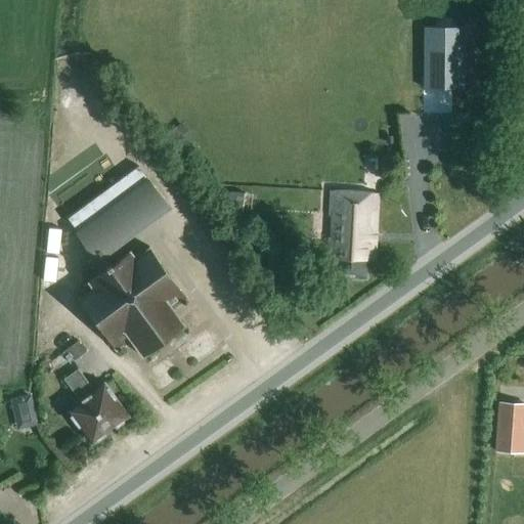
[(514,37),(523,37),(523,14),(515,14),(514,37)]
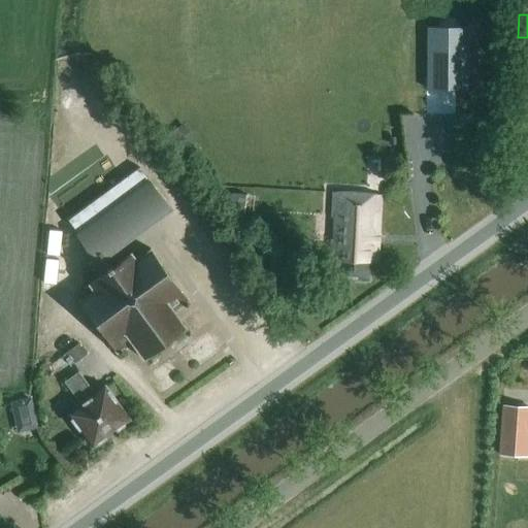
[(426,28),(426,90),(467,90),(467,29),(426,28)]
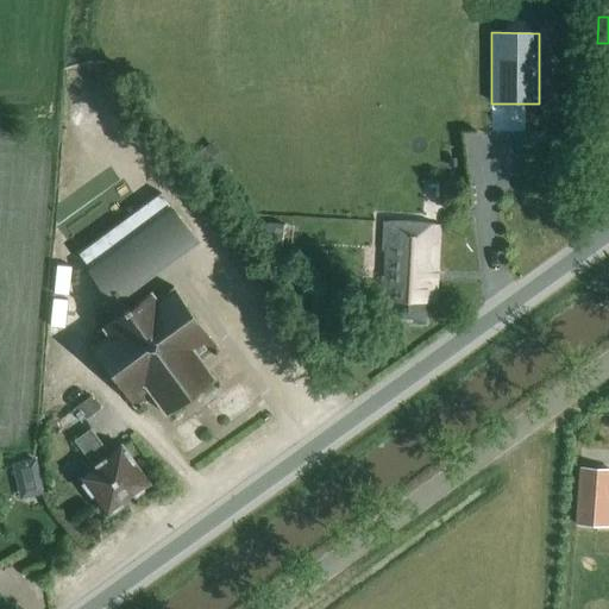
[(227,162),(209,144),(190,162),(207,180),(227,162)]
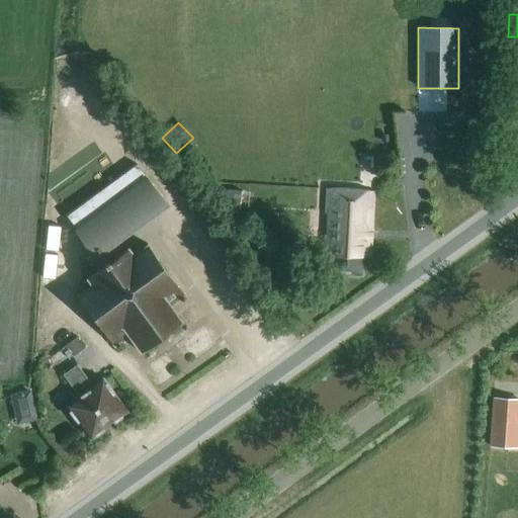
[(197,156),(190,148),(184,153),(190,161),(197,156)]
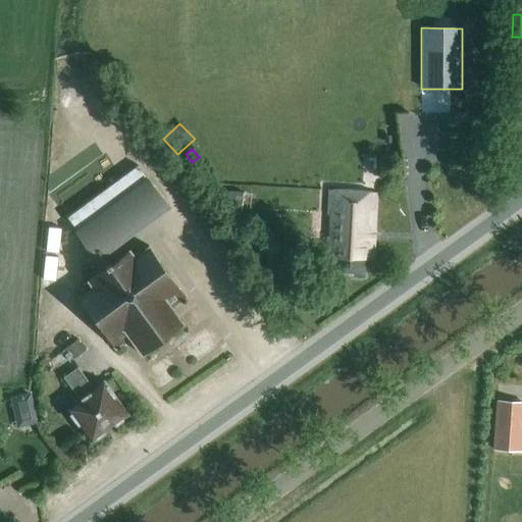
[(134,259),(128,252),(120,257),(110,243),(164,203),(138,166),(67,218),(79,233),(76,235),(92,254),(85,259),(96,275),(89,280),(94,289),(79,300),(115,350),(131,338),(142,355),(183,325),(170,309),(186,298),(149,248),(134,259)]
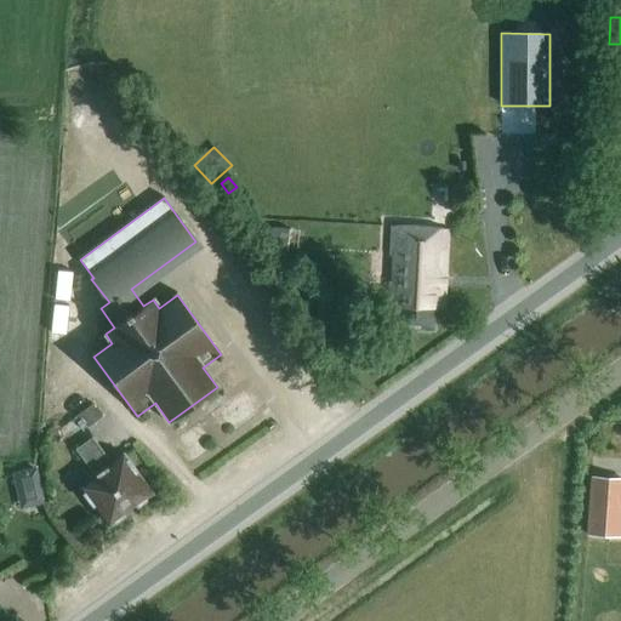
[(277,246),(295,249),(297,227),(280,224),(277,246)]
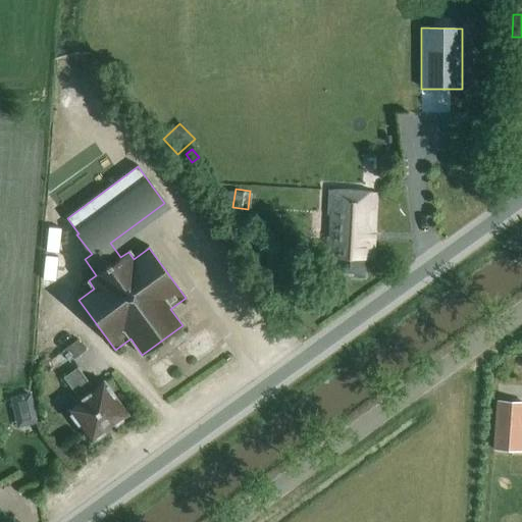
[(377,194),(329,192),(325,266),(330,266),(330,276),(365,278),(366,261),(372,261),(372,262),(373,262),(376,195),(377,195),(377,194)]
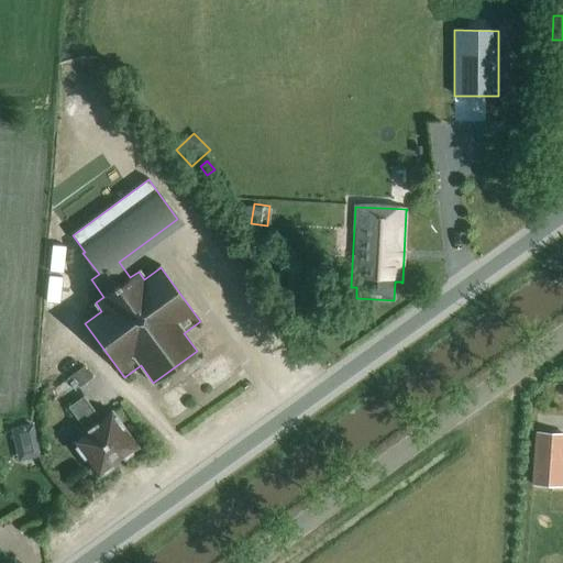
[(53,246),(50,273),(63,274),(66,247),(64,247),(53,246)]
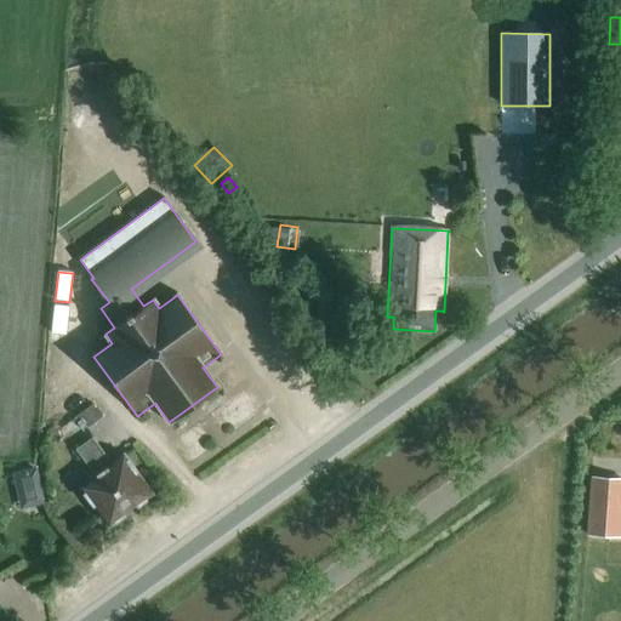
[(51,332),(64,334),(67,306),(53,305),(51,332)]
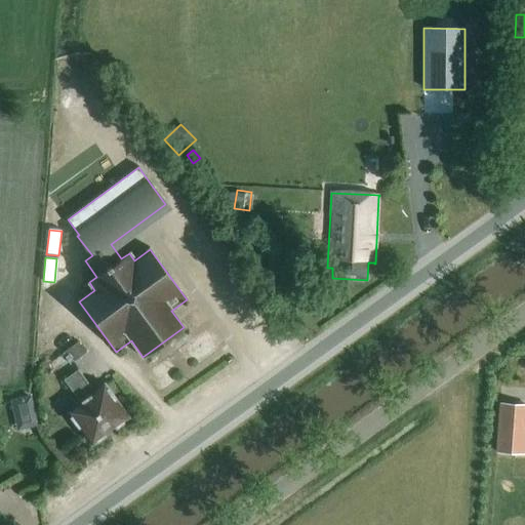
[(86,353),(78,340),(65,351),(73,362),(86,353)]
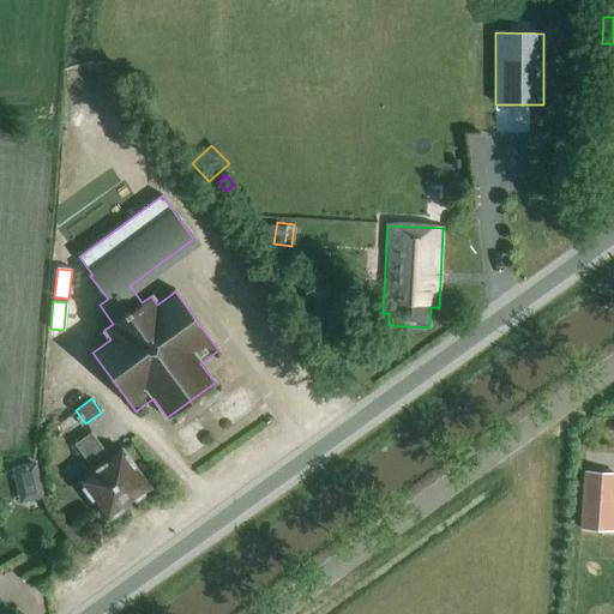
[(94,471),(79,482),(107,519),(149,487),(121,452),(110,459),(90,433),(74,445),(94,471)]
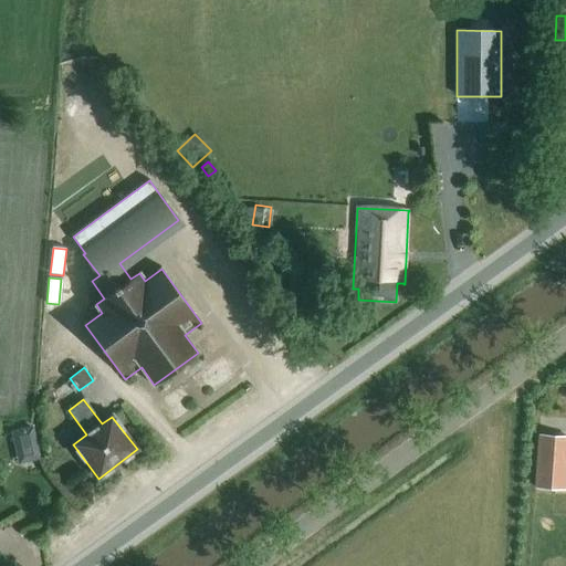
[(17,430),(22,454),(39,450),(33,427),(17,430)]
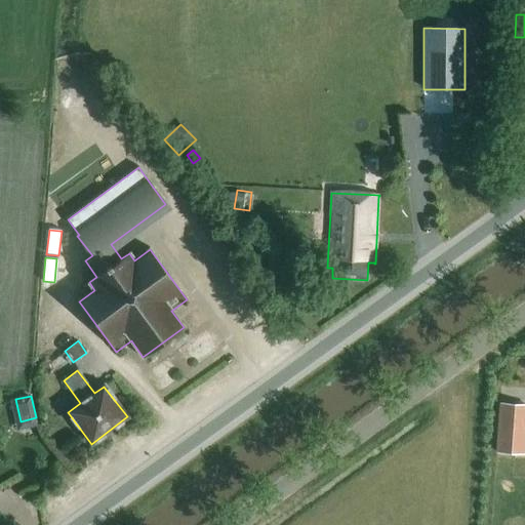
[(502,452),(524,451),(524,401),(502,401),(502,452)]
